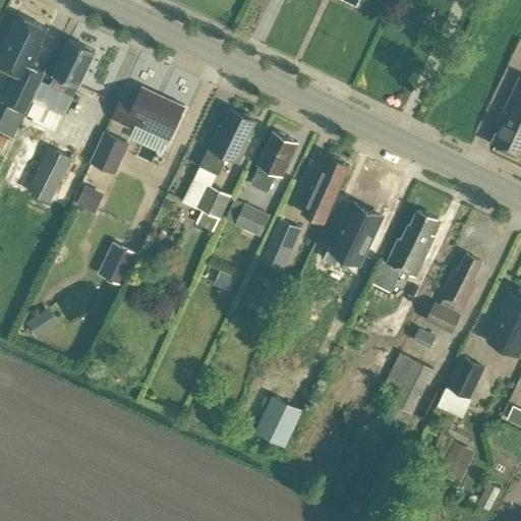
[(4,101),(26,111),(45,72),(33,67),(43,46),(41,45),(49,29),(19,14),(0,54),(0,65),(17,73),(4,101)]
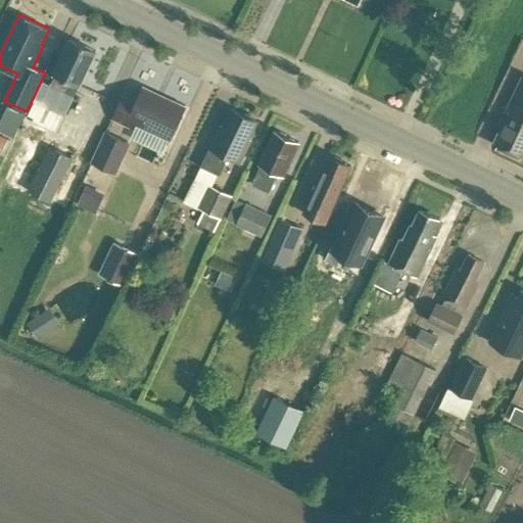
[(80,85),(96,51),(70,39),(50,85),(66,92),(72,82),(80,85)]
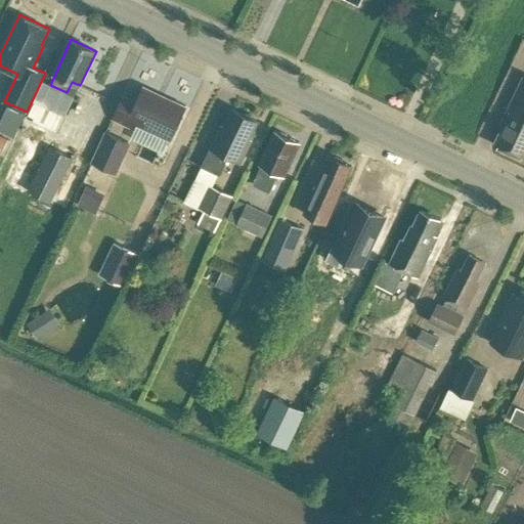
[(494,144),(523,159),(523,75),(505,116),(506,119),(507,119),(494,144)]
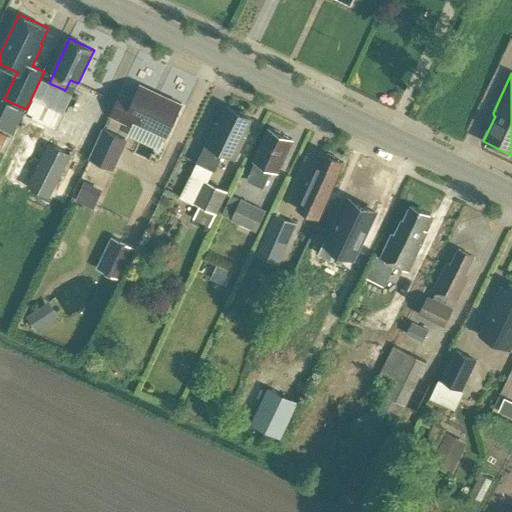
[(182,104),(141,84),(133,101),(120,94),(109,116),(132,127),(135,122),(166,137),(182,104)]
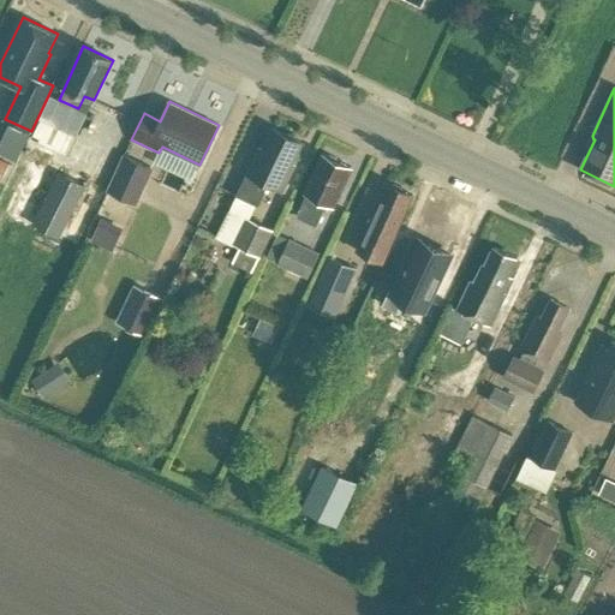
[(75,133),(49,121),(41,138),(66,151),(75,133)]
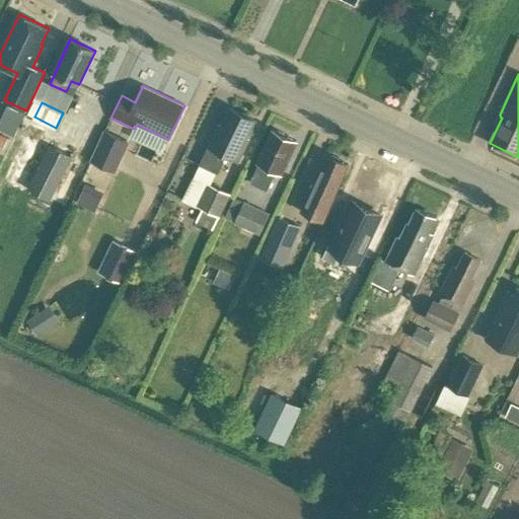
[(231,195),(212,186),(227,155),(238,161),(250,138),(247,137),(255,121),(230,107),(222,124),(220,123),(182,200),(203,210),(198,222),(214,230),(231,195)]
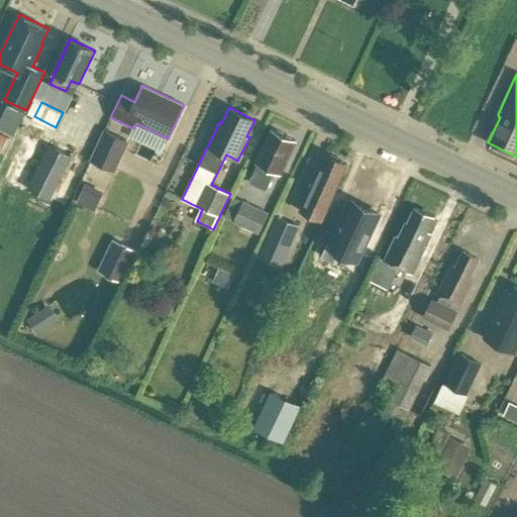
[(281,175),(289,158),(288,157),(296,140),(284,134),(283,132),(278,130),(276,130),(273,129),(266,144),(265,143),(255,163),(259,164),(249,182),(266,190),(275,172),(281,175)]
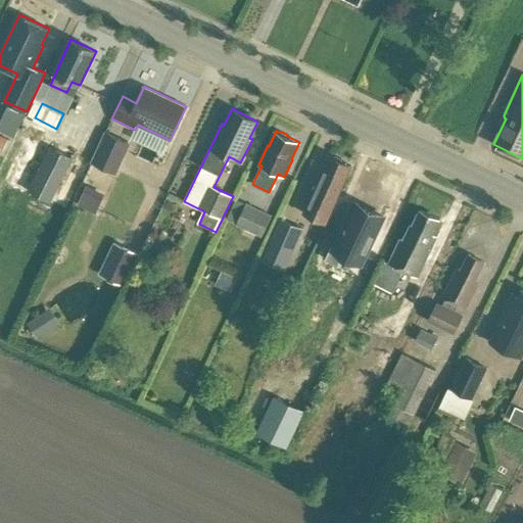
[(104,132),(90,163),(115,176),(130,144),(104,132)]
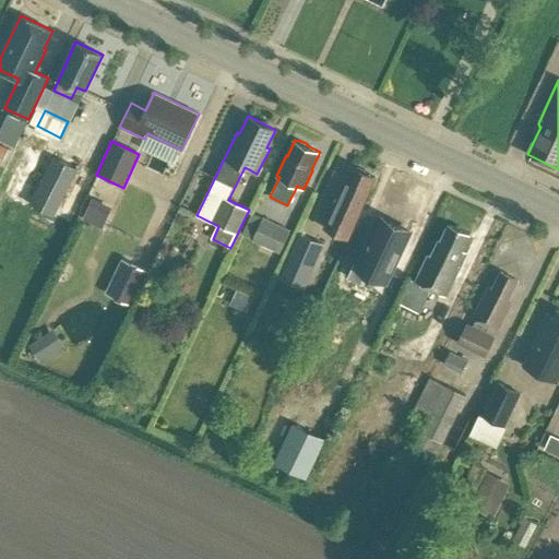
[(79,168),(54,155),(28,203),(54,216),(79,168)]
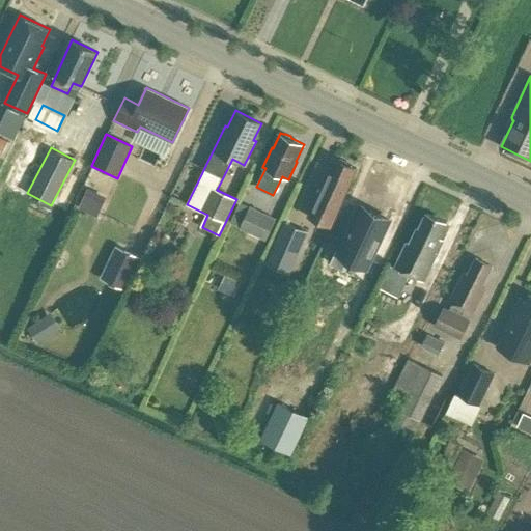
[(331,226),(357,168),(347,164),(346,162),(340,159),(338,160),(334,159),(320,189),(309,217),(331,226)]
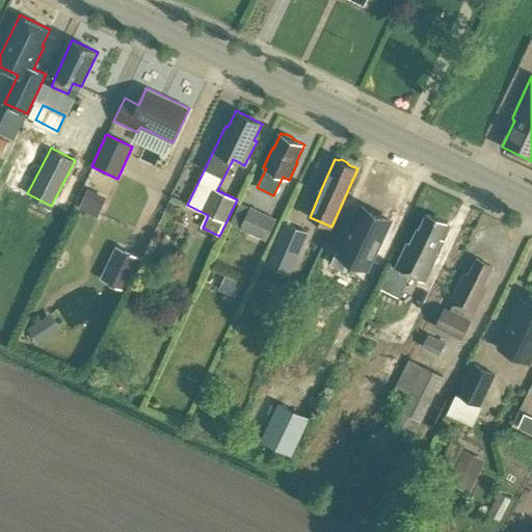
[(347,240),(341,253),(337,251),(331,264),(344,269),(349,259),(368,267),(373,256),(375,257),(383,239),(381,238),(390,220),(362,207),(354,224),(352,223),(345,239),(347,240)]
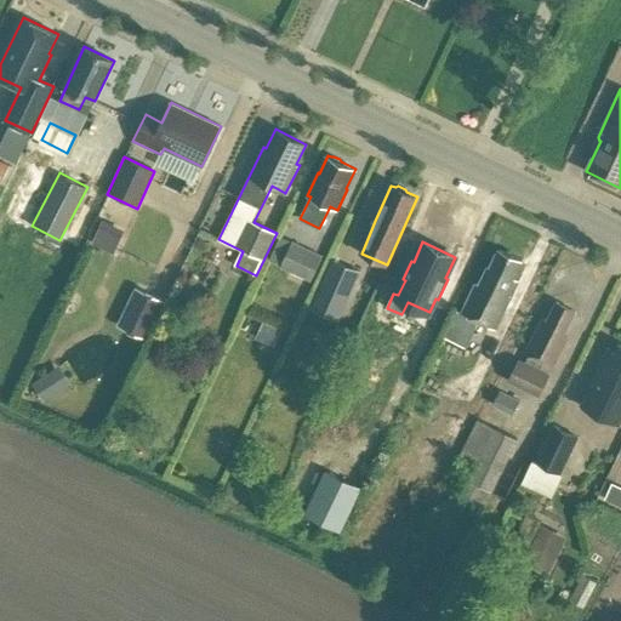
[(280,267),(311,281),(323,257),(292,243),(280,267)]
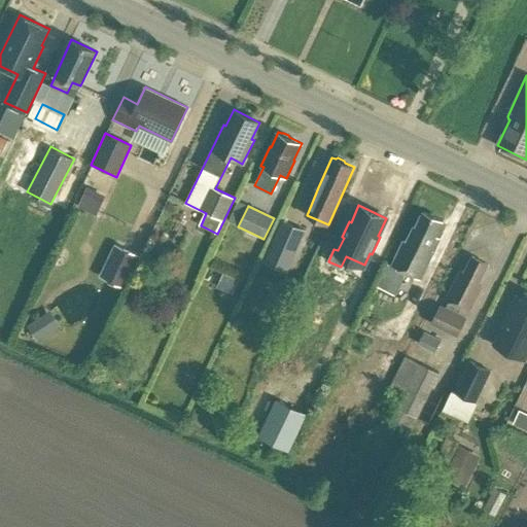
[(436,236),(444,221),(423,212),(416,226),(414,225),(407,241),(405,240),(392,266),(387,262),(377,285),(396,294),(407,272),(420,279),(440,238),(436,236)]
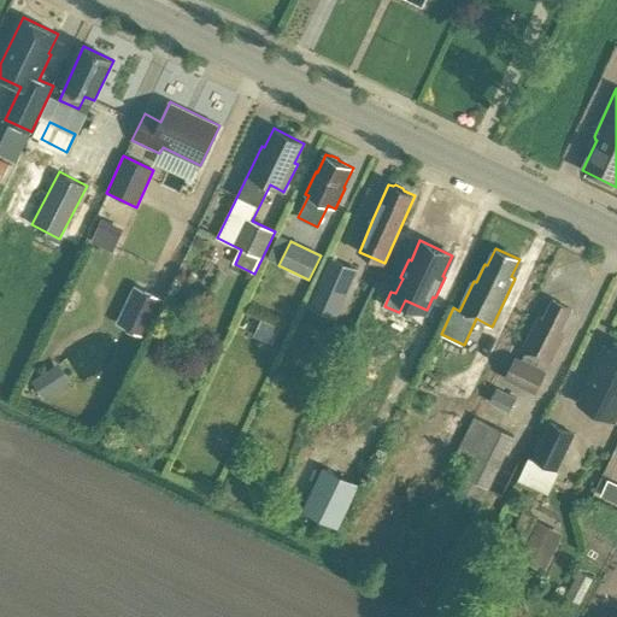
[(345,264),(330,258),(310,307),(323,313),(345,264)]
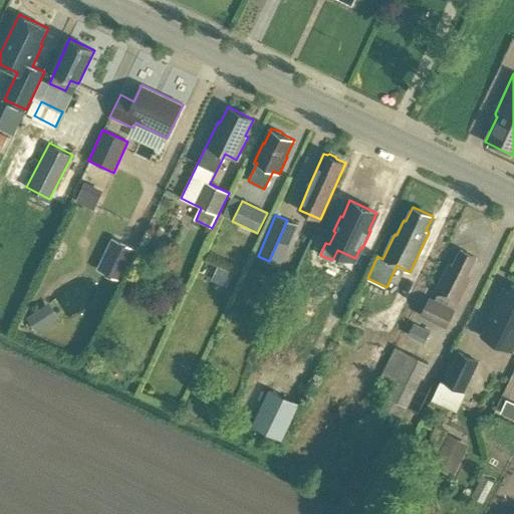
[(138,250),(112,238),(97,270),(122,282),(138,250)]
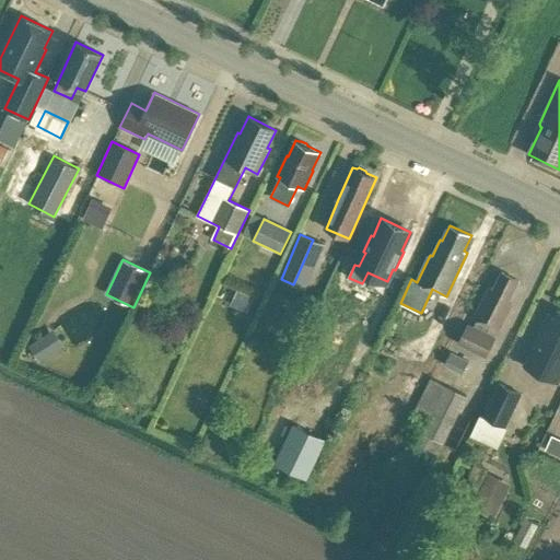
[(466,322),(456,342),(486,356),(497,336),(487,331),(490,325),(499,329),(512,304),(509,302),(520,281),(501,272),(493,289),(489,287),(474,317),(476,318),(473,325),(466,322)]
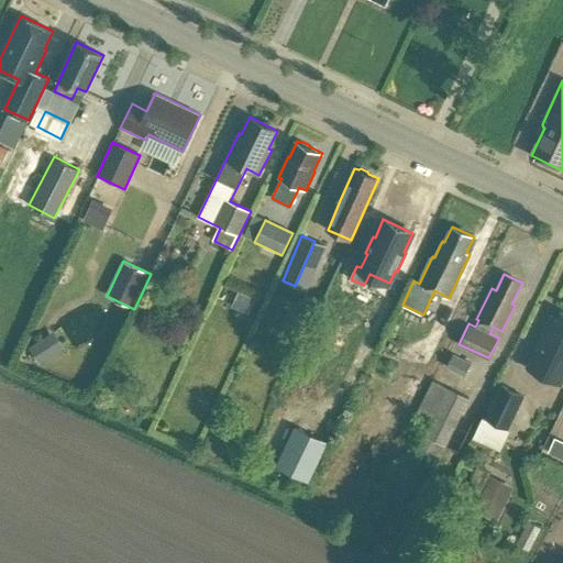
[(247,315),(255,299),(239,291),(231,307),(247,315)]
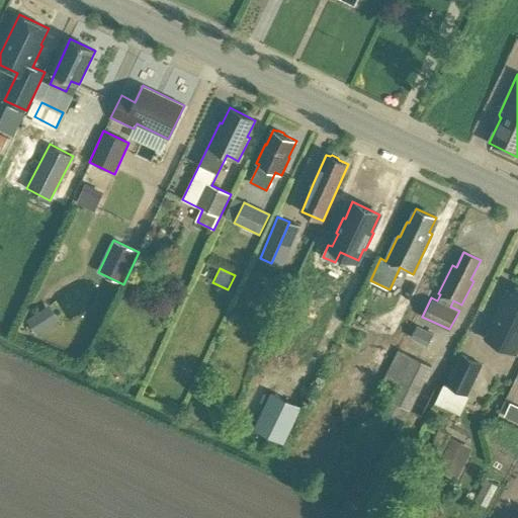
[(517,286),(516,286),(512,293),(507,290),(485,338),(517,354),(517,351),(517,286)]
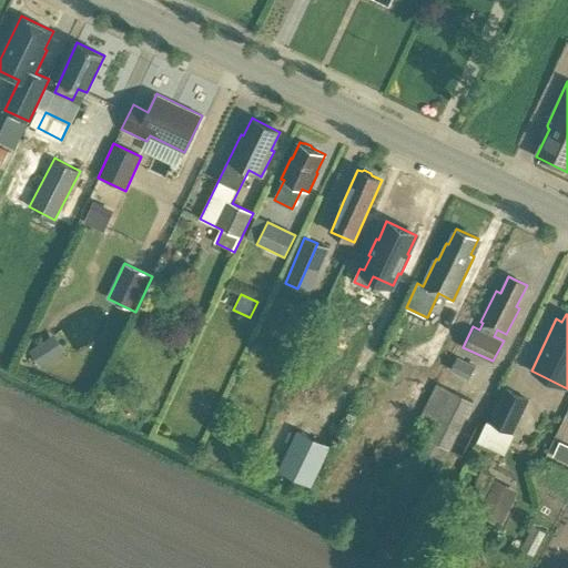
[(44,367),(68,348),(54,332),(31,351),(44,367)]
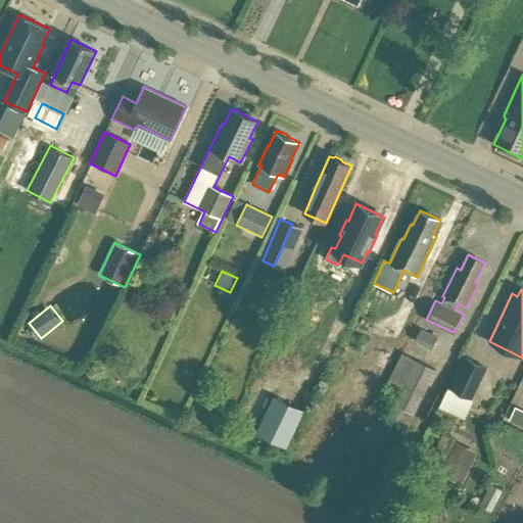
[(427,420),(442,386),(430,380),(436,368),(401,351),(386,383),(400,390),(388,417),(407,426),(413,413),(427,420)]
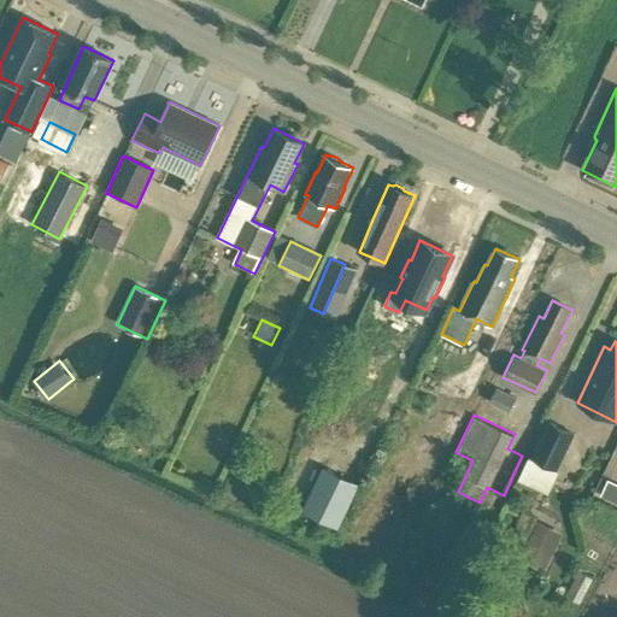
[(550,422),(533,459),(558,470),(575,434),(550,422)]
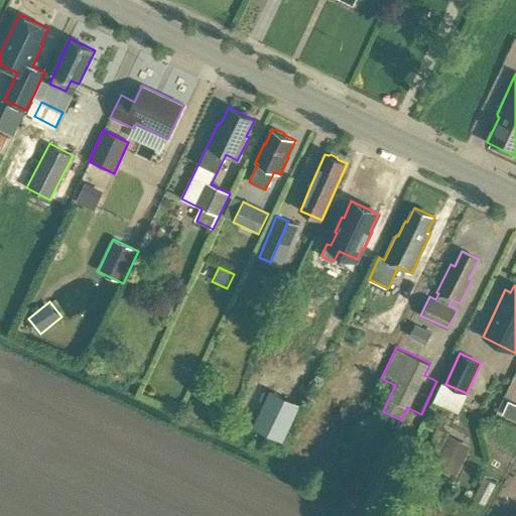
[(301,405),(270,390),(253,426),(284,440),(301,405)]
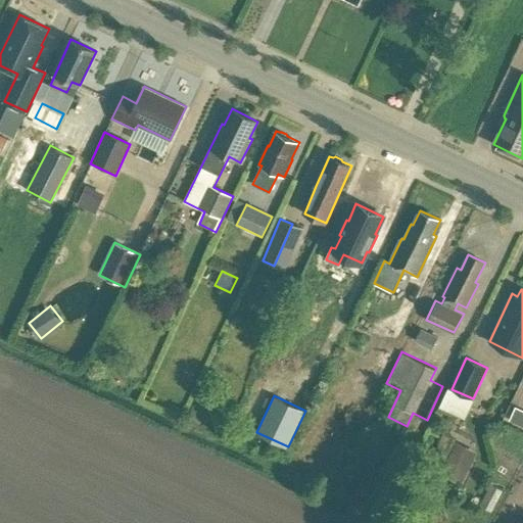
[(444,462),(455,439),(443,433),(432,456),(444,462)]
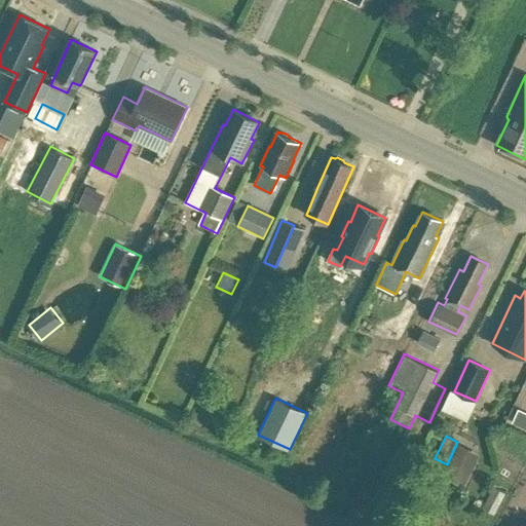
[(463,486),(473,470),(451,459),(443,476),(463,486)]
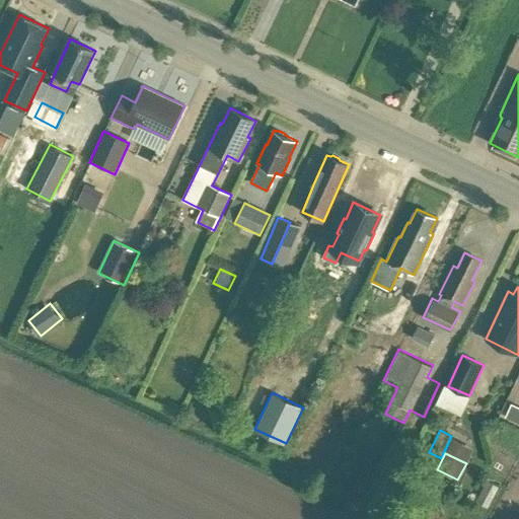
[(487,480),(475,502),(488,508),(499,487),(487,480)]
